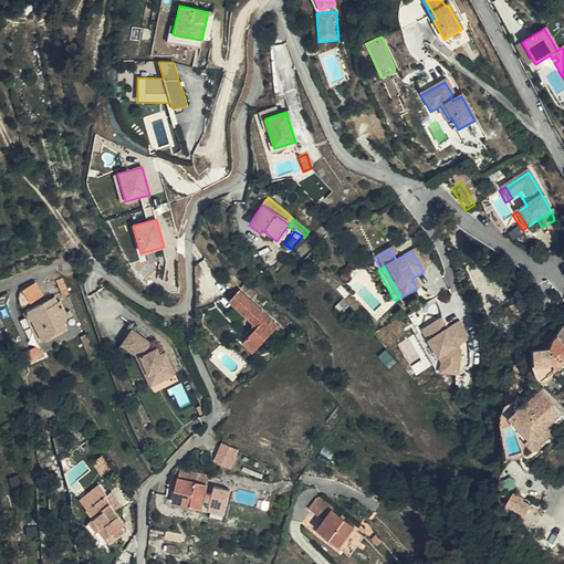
[(68,296),(61,280),(54,282),(61,299),(68,296)]
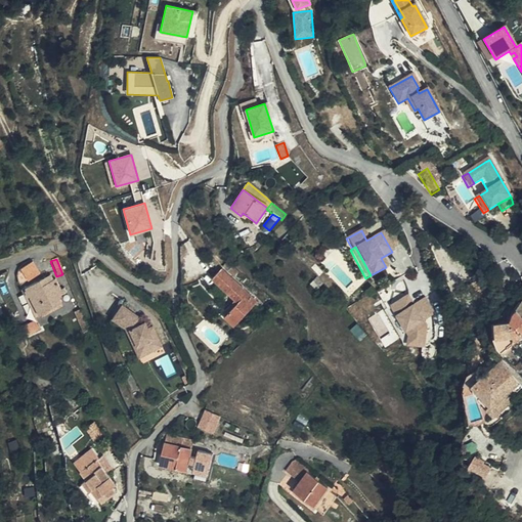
[(38,273),(32,262),(18,269),(26,281),(38,273)]
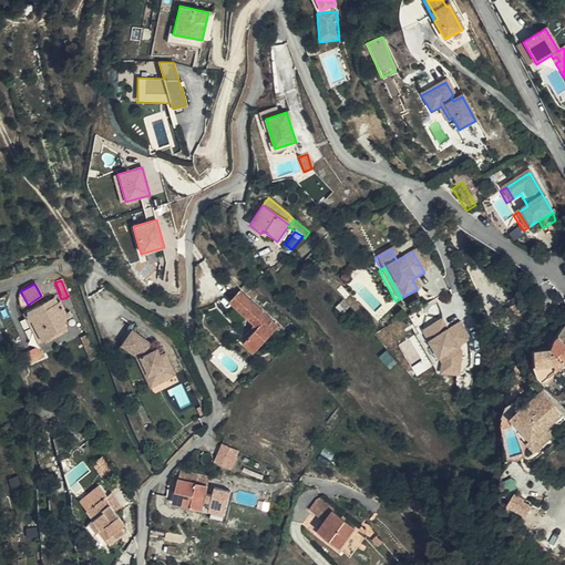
[(245,340),(255,351),(276,328),(239,291),(228,304),(255,329),(245,340)]
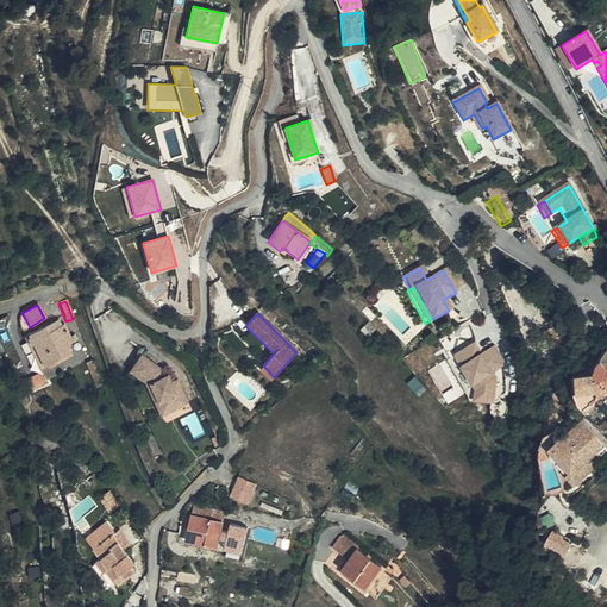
[(55,330),(51,324),(23,339),(38,369),(70,354),(66,346),(75,342),(73,337),(69,338),(63,326),(60,327),(55,330)]
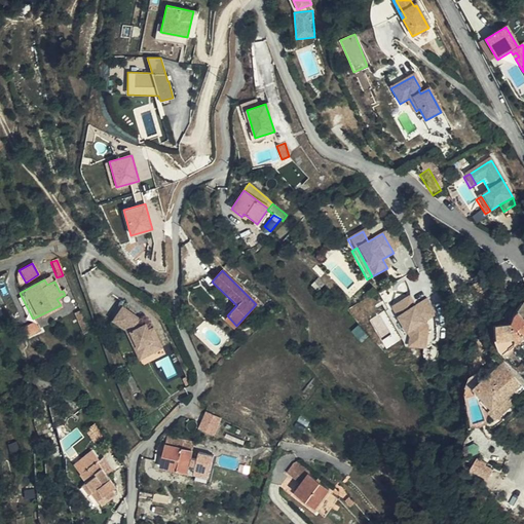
[(423,324),(435,316),(425,301),(414,308),(408,299),(391,309),(411,339),(411,348),(427,348),(427,329),(423,324)]
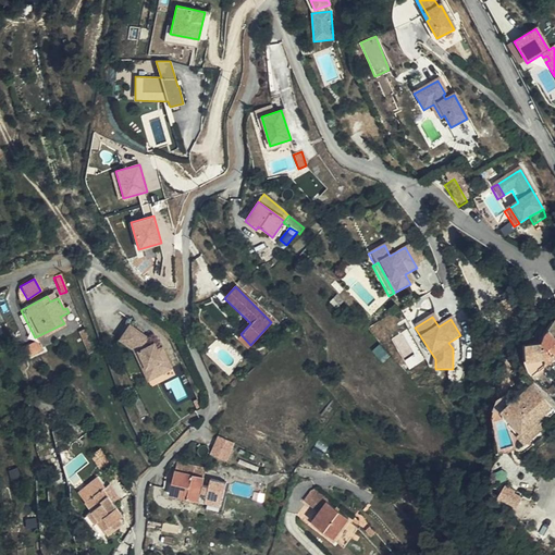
[(554,319),(545,332),(541,343),(526,344),(527,360),(523,360),(527,368),(532,373),(546,365),(554,357),(554,356),(554,319)]
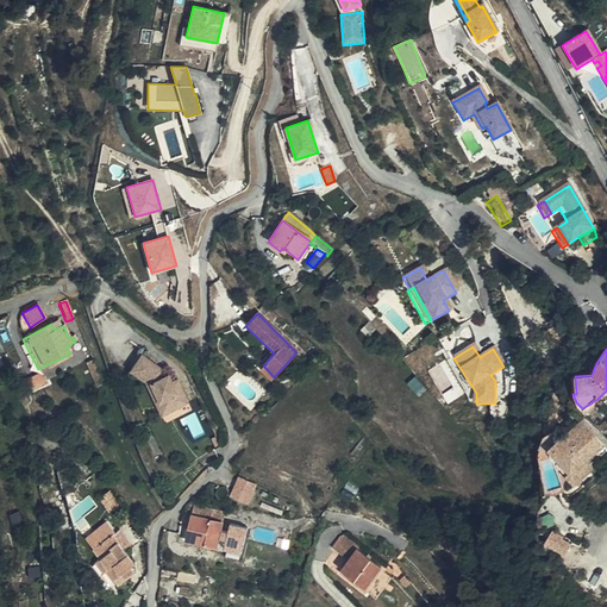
[(141,355),(132,367),(139,371),(137,376),(144,382),(146,386),(149,385),(157,402),(162,400),(168,412),(186,404),(175,380),(170,383),(167,375),(163,377),(160,370),(156,374),(151,370),(155,367),(141,355)]
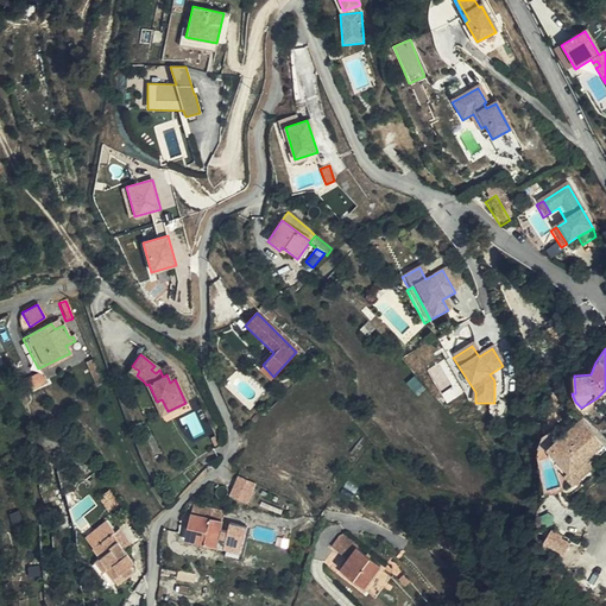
[(270,380),(273,377),(263,365),(258,370),(270,380)]
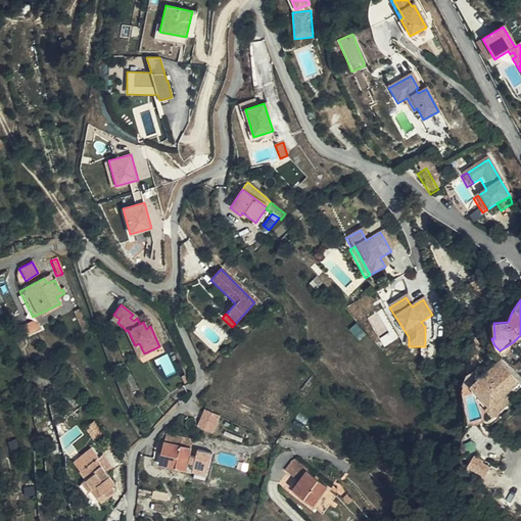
[(120,319),(113,315),(111,318),(117,323),(120,319)]
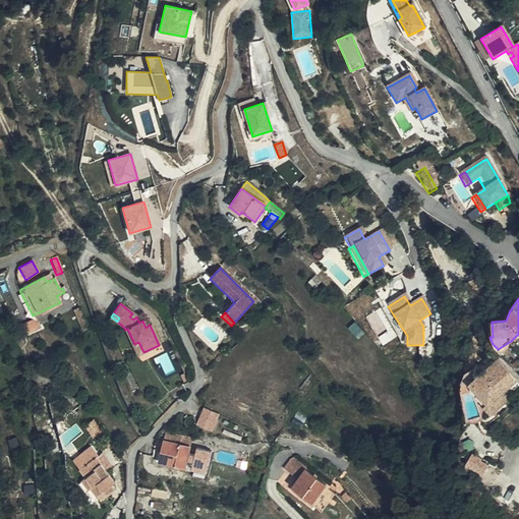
[(39,328),(35,320),(21,326),(25,334),(39,328)]
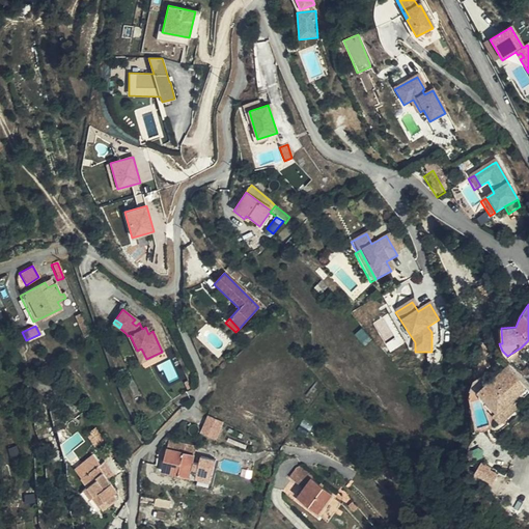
[(130,335),(128,336),(140,362),(146,359),(141,349),(137,351),(130,335)]
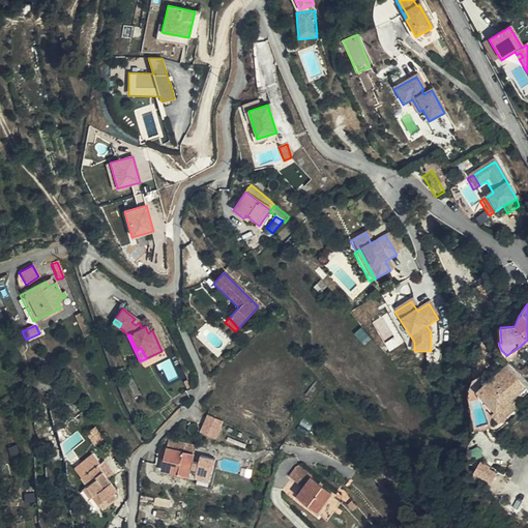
[(527,391),(514,376),(511,378),(507,375),(502,374),(498,376),(495,379),(494,383),(493,384),(496,390),(486,399),(502,419),(517,407),(514,404),(510,400),(524,388),(527,392),(527,391)]
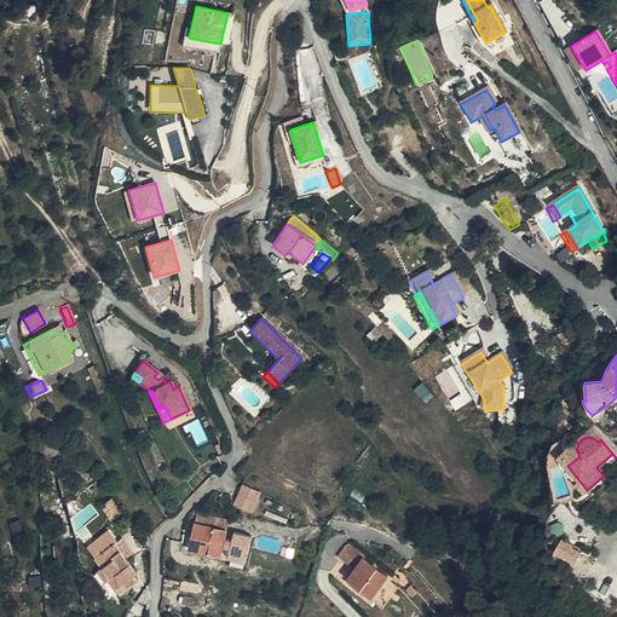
[(580,456),(576,449),(563,460),(568,466),(580,456)]
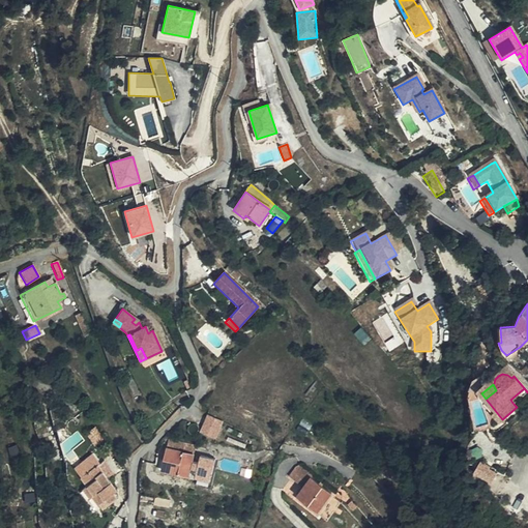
[(514,404),(527,392),(524,388),(510,400),(514,404)]
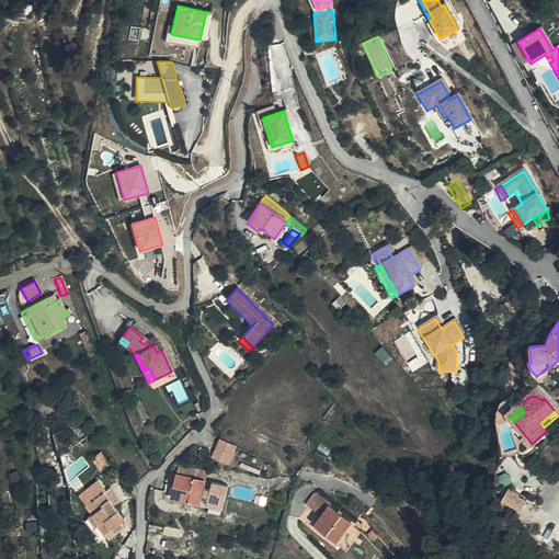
[(219,440),(212,457),(229,465),(236,447),(219,440)]
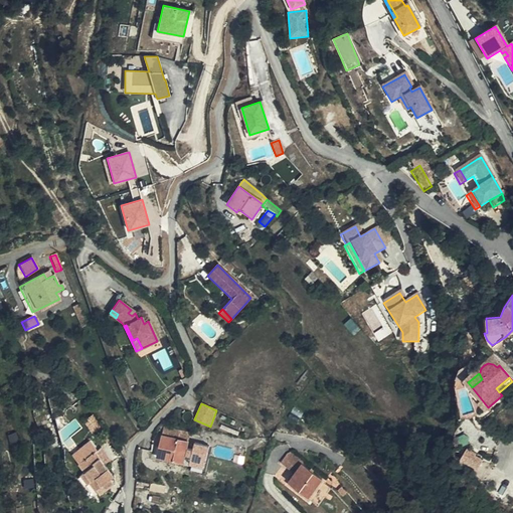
[(421,440),(418,426),(410,429),(413,442),(421,440)]
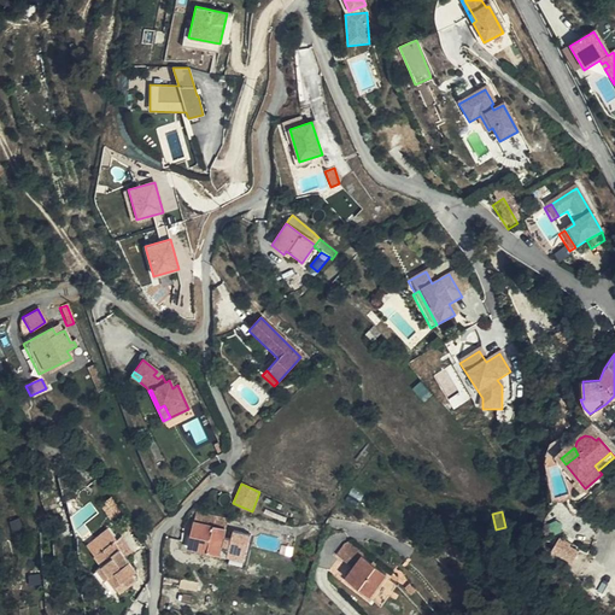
[(195,514),(193,523),(224,531),(227,521),(195,514)]
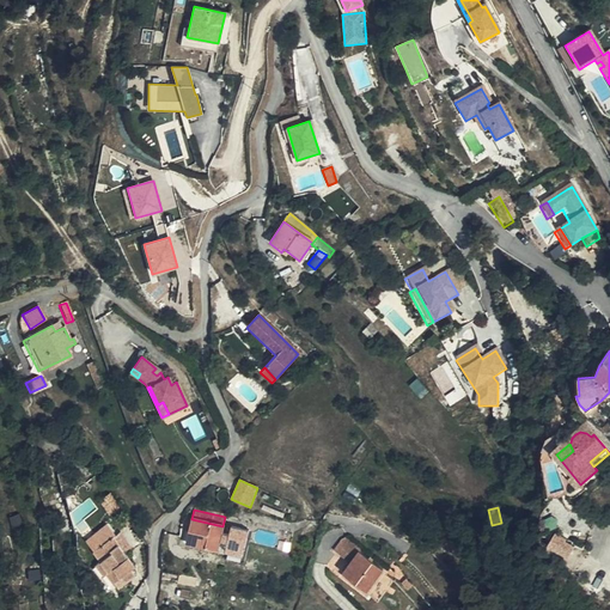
[(217,553),(223,526),(191,519),(185,546),(217,553)]
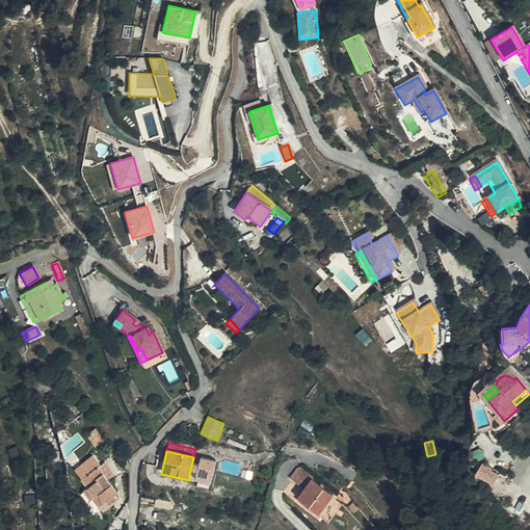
[(97,508),(98,507),(104,503),(108,508),(115,502),(111,496),(115,493),(106,480),(102,474),(97,468),(100,467),(91,456),(80,465),(87,474),(79,479),(85,488),(81,492),(88,501),(90,500),(97,508)]
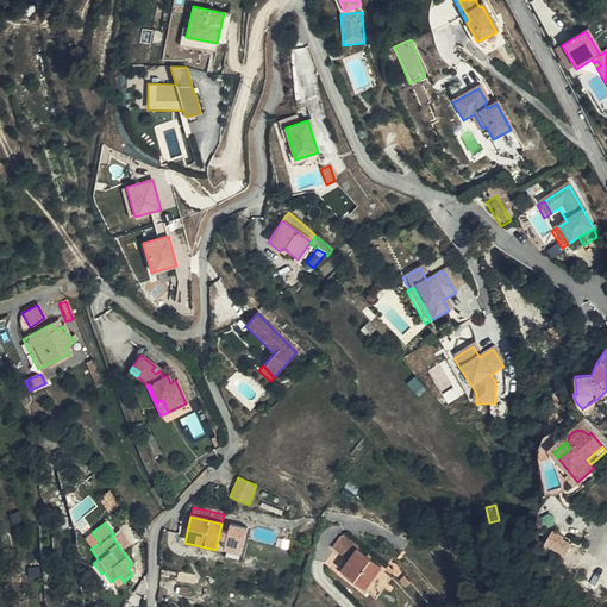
[(100,543),(92,532),(83,538),(91,549),(100,543)]
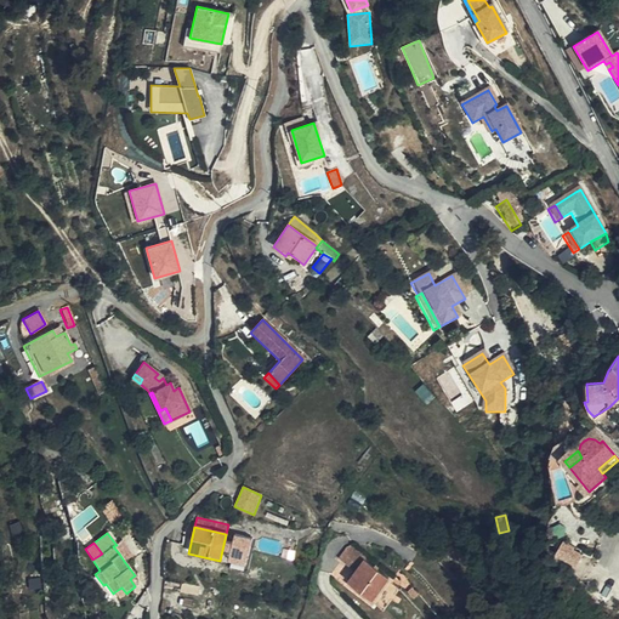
[(336,558),(353,572),(362,561),(364,557),(350,546),(345,549),(336,558)]
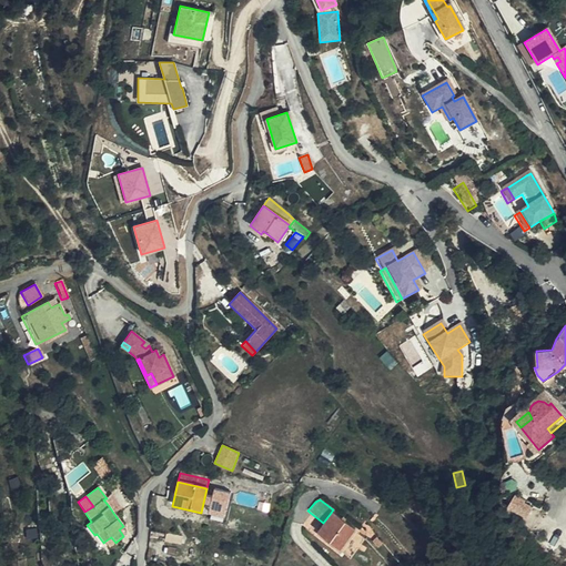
[(353,531),(331,513),(323,523),(316,532),(340,549),(353,531)]
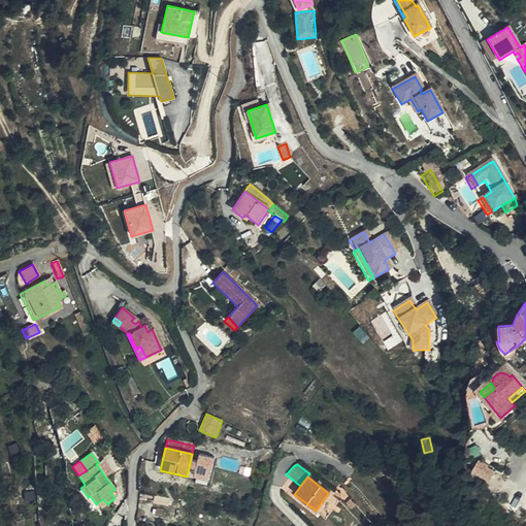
[(103,499),(97,503),(101,508),(107,504),(103,499)]
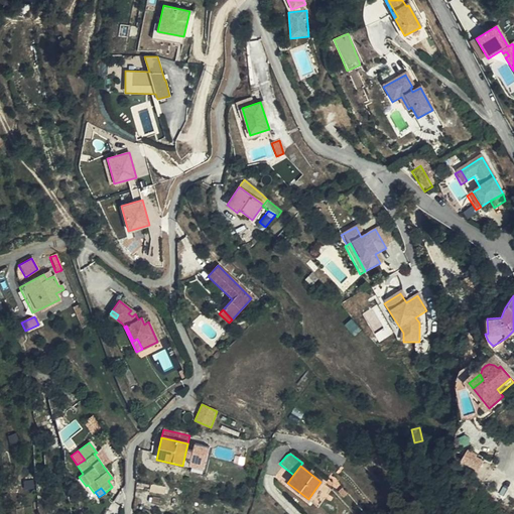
[(345,495),(341,490),(337,493),(342,498),(345,495)]
